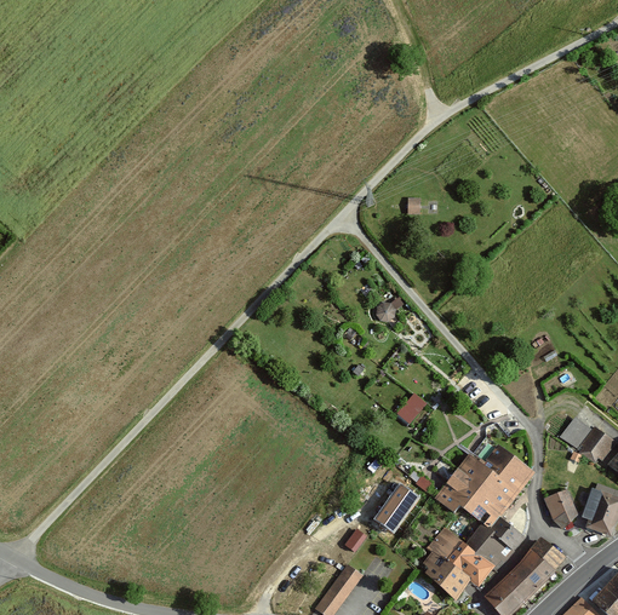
[(416,210),(417,194),(404,194),(404,210),(416,210)]
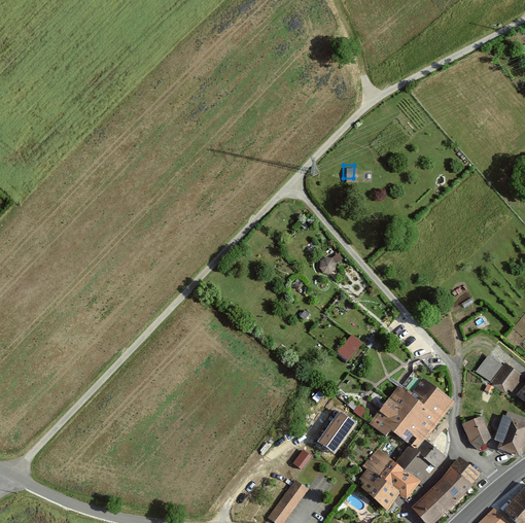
[(317,258),(323,268),(343,256),(337,247),(317,258)]
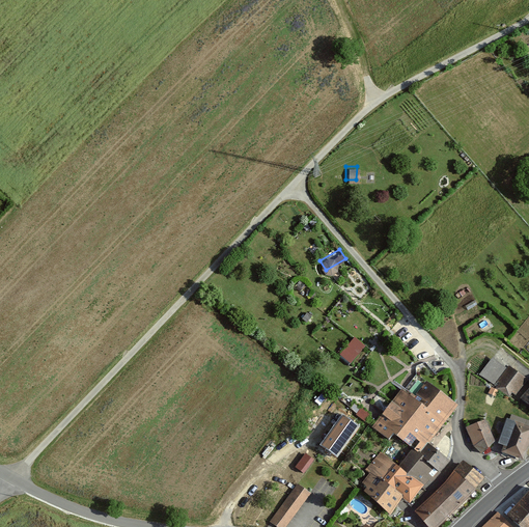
[(346,359),(361,343),(351,334),(336,350),(346,359)]
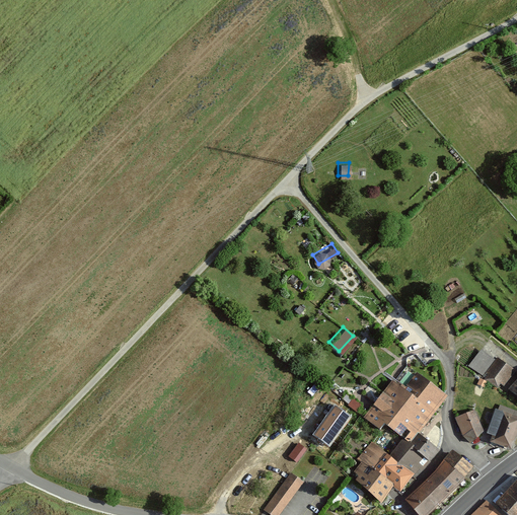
[(482,374),(494,358),(481,348),(468,363),(482,374)]
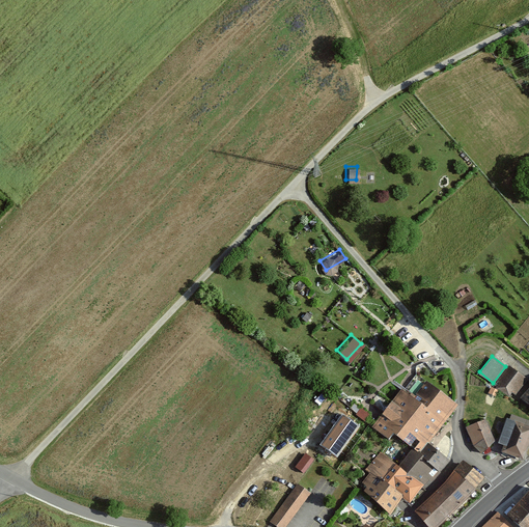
[(514,395),(527,379),(509,366),(498,383),(514,395)]
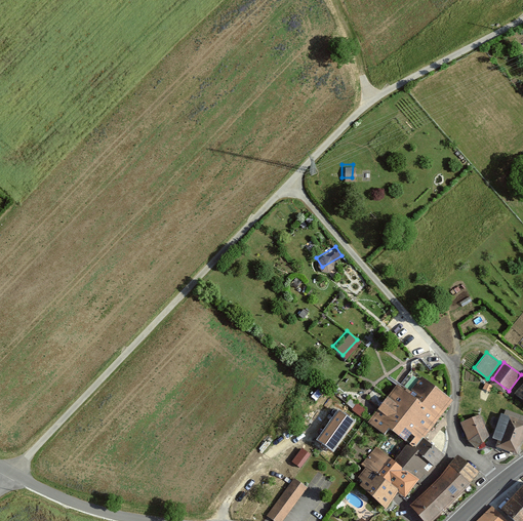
[(394,432),(401,438),(413,423),(423,430),(448,400),(421,377),(410,391),(400,383),(368,421),(389,437),(394,432)]
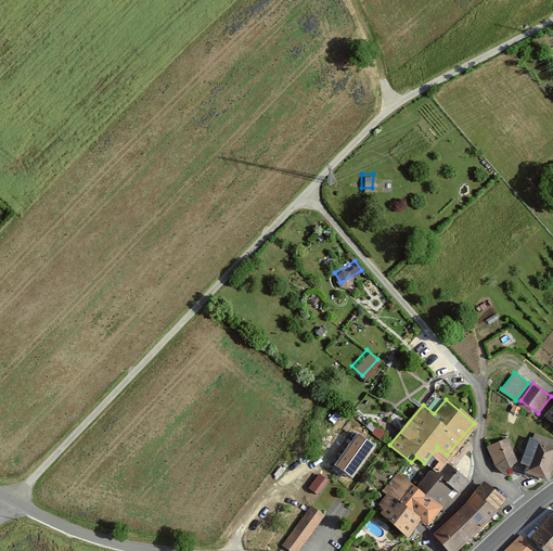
[(372,441),(361,433),(358,437),(364,443),(359,448),(363,451),(372,441)]
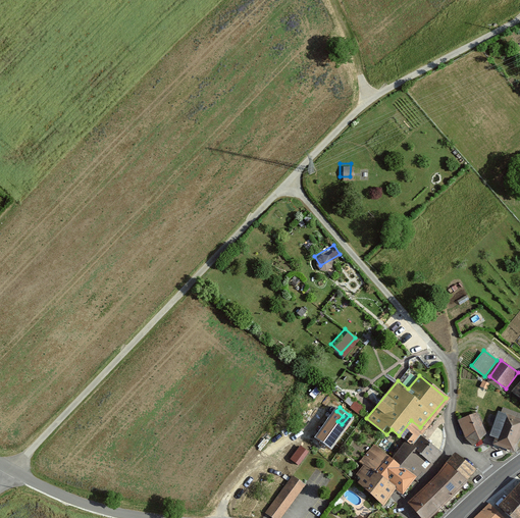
[(519,436),(519,418),(499,410),(491,429),(498,431),(494,443),(501,446),(515,451),(519,436)]
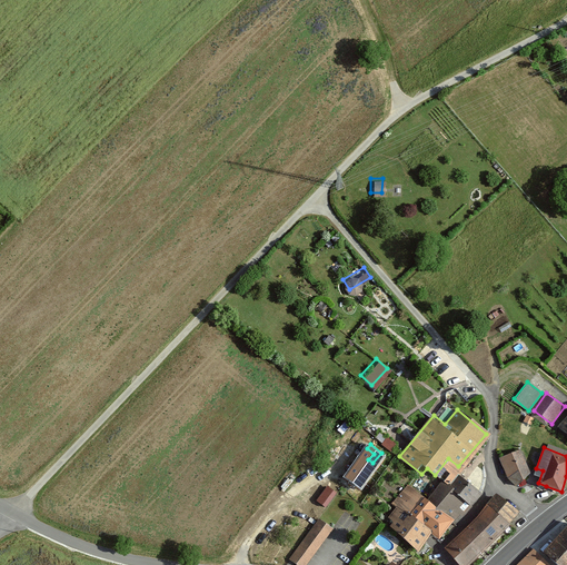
[(521,448),(510,452),(517,469),(509,478),(518,486),(529,471),(521,448)]
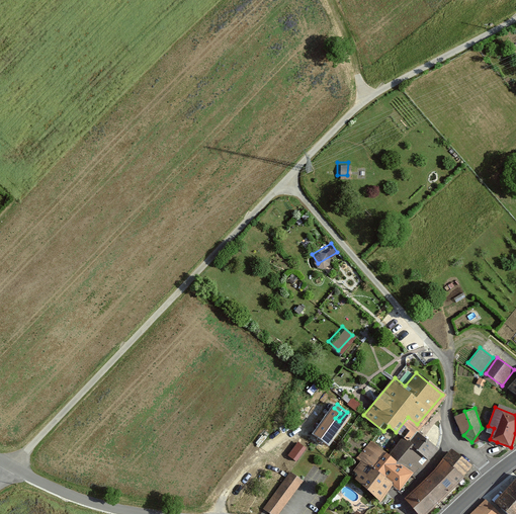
[(464,411),(456,414),(461,430),(470,427),(464,411)]
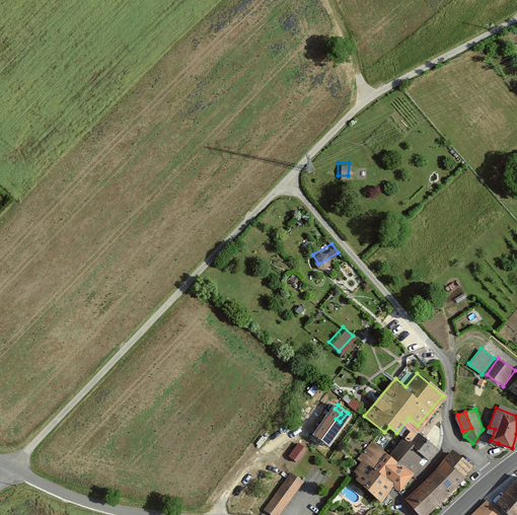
[(355,424),(360,418),(356,415),(351,421),(355,424)]
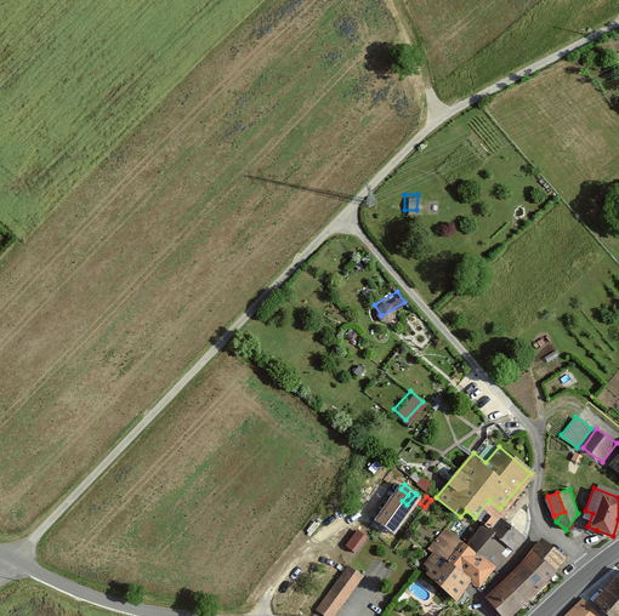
[(507,552),(522,535),(497,513),(500,508),(489,500),(475,518),(483,524),(467,543),(492,564),(504,549),(507,552)]
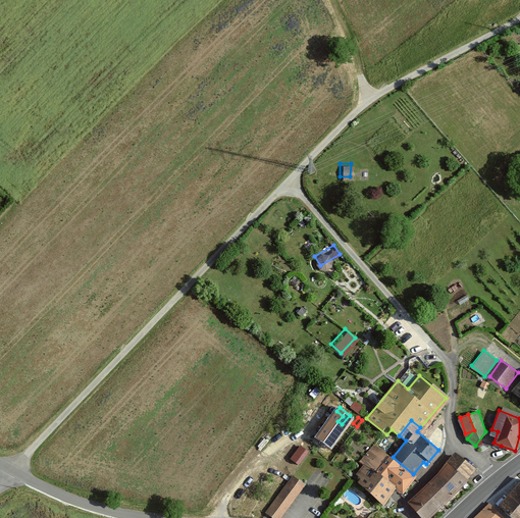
[(392,496),(397,489),(374,471),(388,454),(374,442),(358,462),(364,467),(359,474),(362,477),(358,483),(383,505),(392,496)]
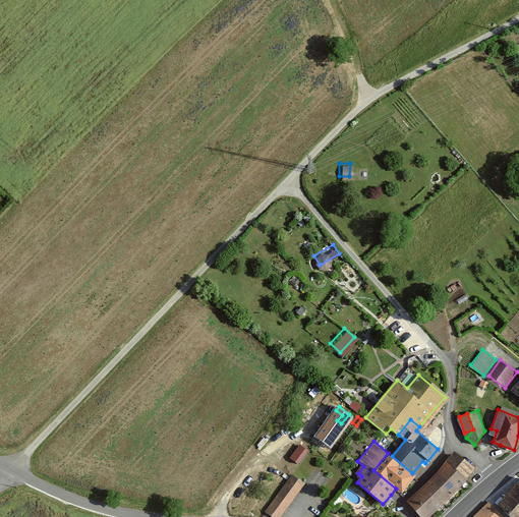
[(450,450),(443,458),(463,477),(470,469),(450,450)]
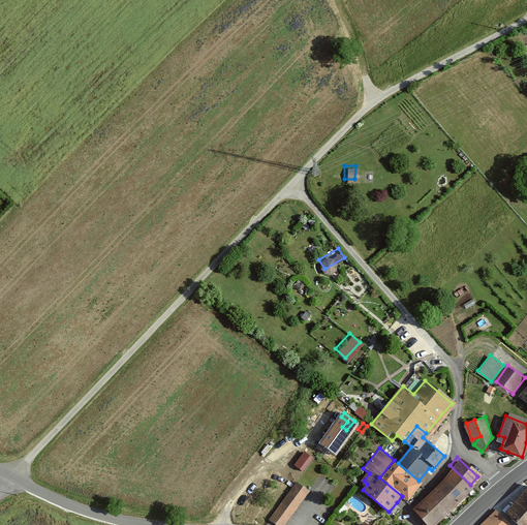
[(404,497),(419,481),(398,463),(394,460),(379,477),(402,496),(404,497)]
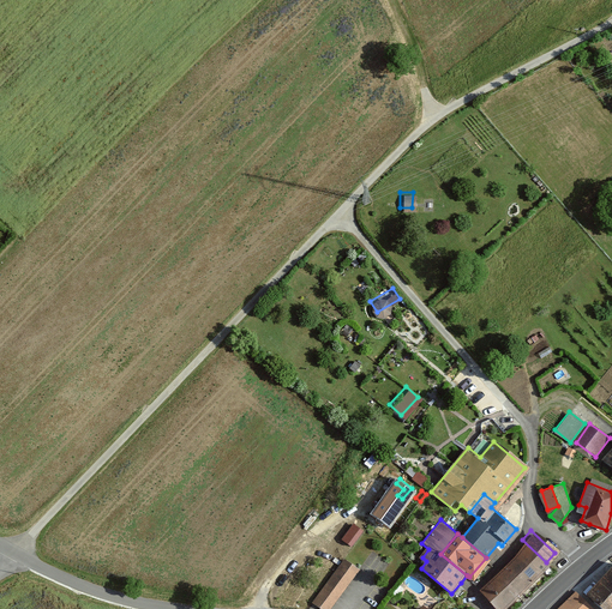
[(496,608),(503,608),(546,562),(522,540),(493,572),(496,574),(479,594),(496,608)]
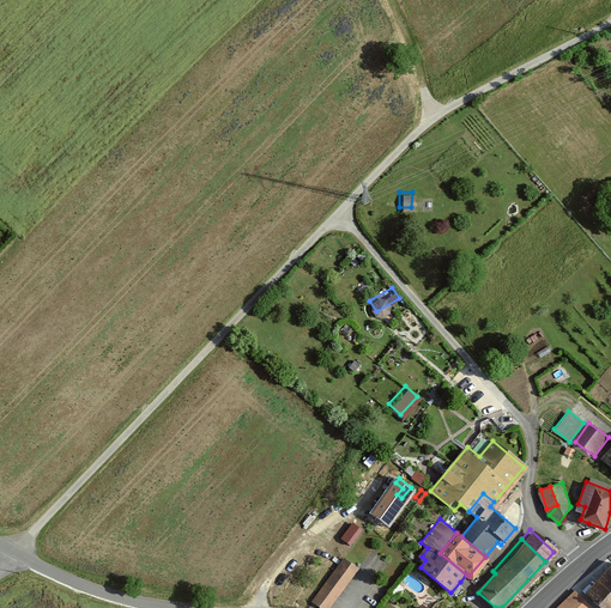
[(328,607),(358,565),(343,555),(313,601),(324,607),(328,607)]
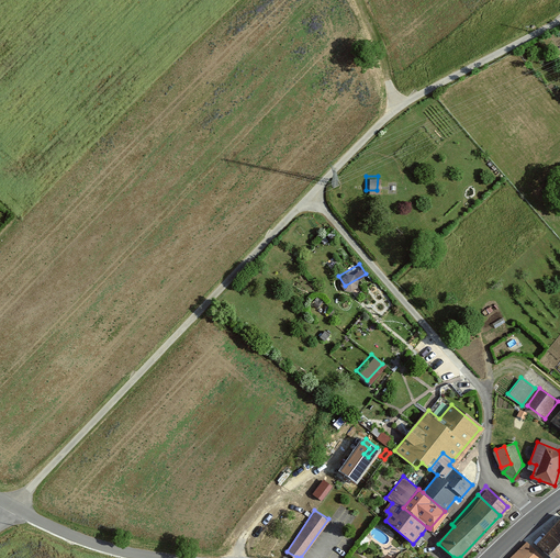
[(559,557),(559,514),(535,540),(552,557),(559,557)]
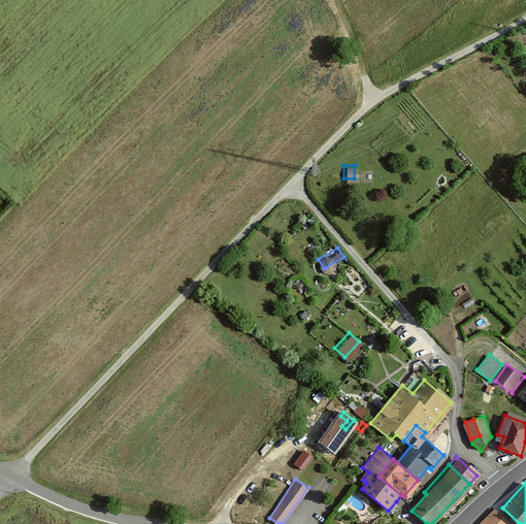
[(493,505),(475,522),(478,523),(506,523),(510,522),(493,505)]
